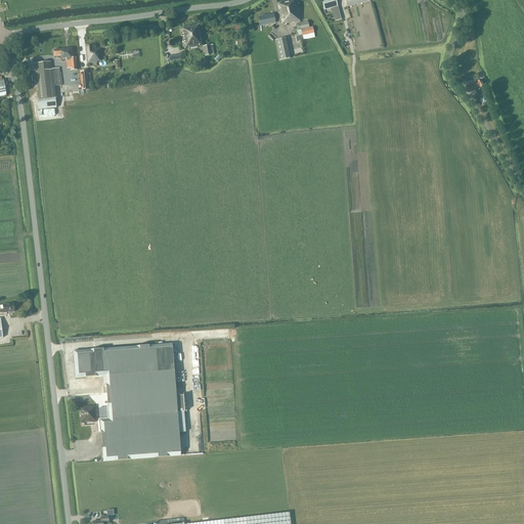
[(297,7),(299,7),(298,0),(277,4),(280,24),(286,23),(286,24),(300,22),(297,7)]
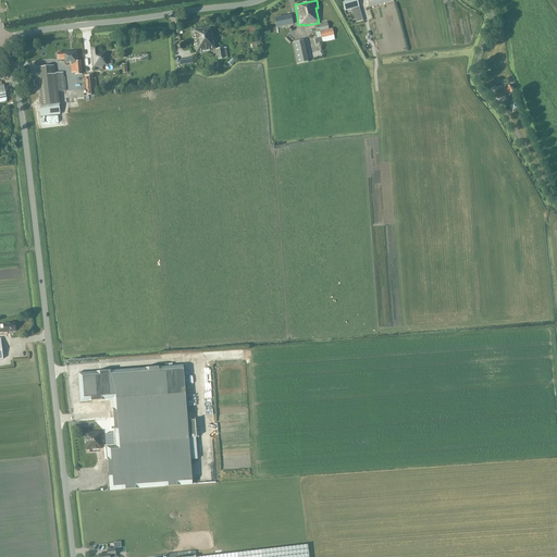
[(342,0),(346,10),(354,8),(358,22),(363,20),(357,0),(342,0)]
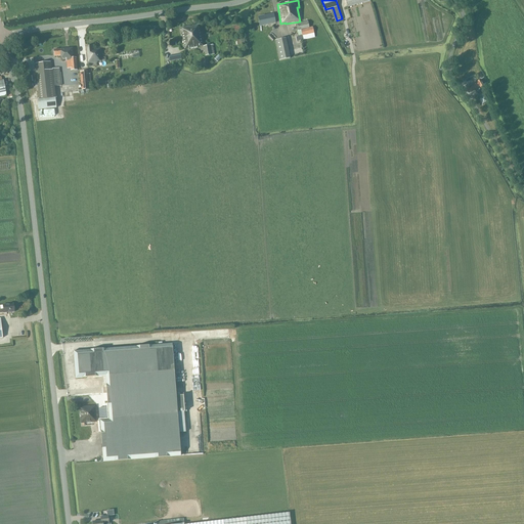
[(258,16),(260,26),(262,26),(275,23),(273,13),(258,16)]
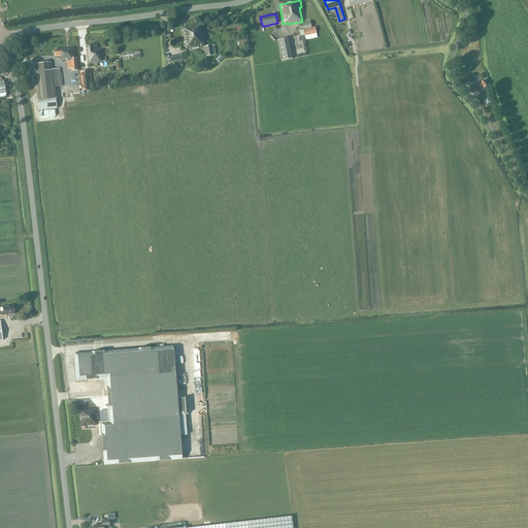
[(310,22),(299,24),(301,30),(311,28),(310,22)]
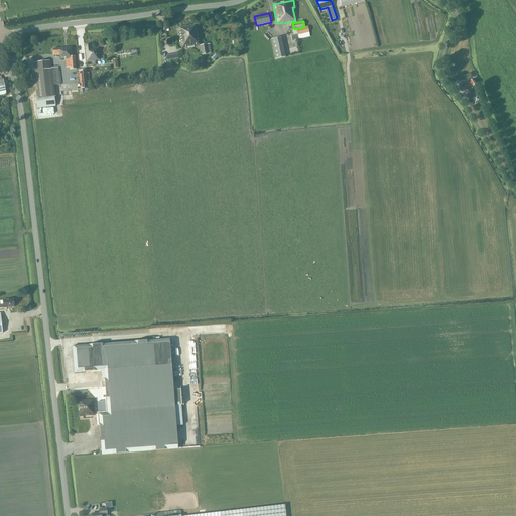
[(186,47),(200,44),(196,24),(177,28),(181,47),(185,46),(186,47)]
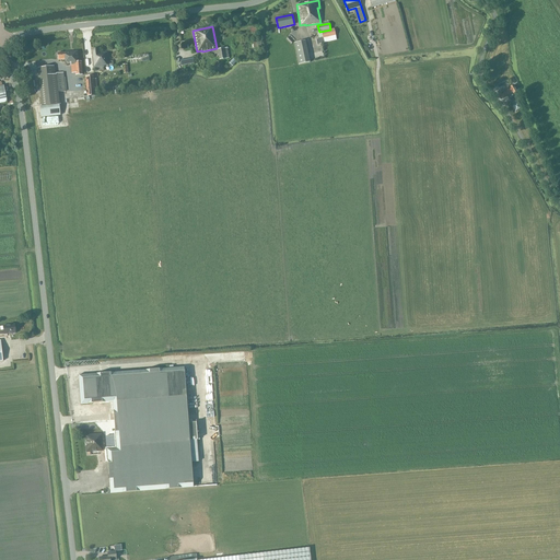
[(318,39),(315,39),(316,44),(324,43),(337,39),(334,28),(330,30),(319,32),(317,33),(318,39)]
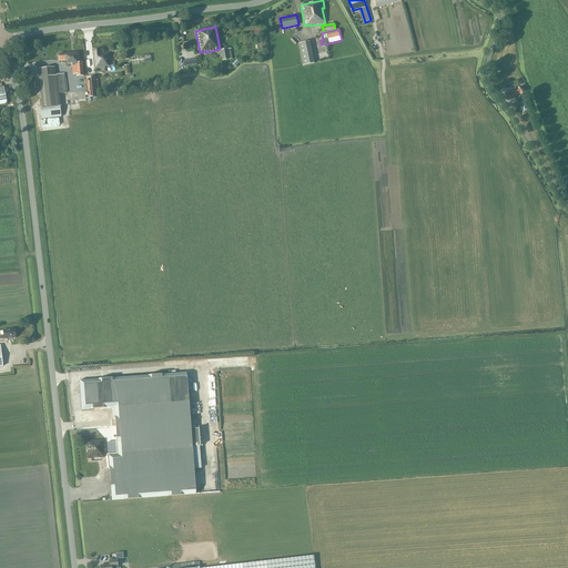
[(314,63),(310,41),(297,43),(303,66),(314,63)]
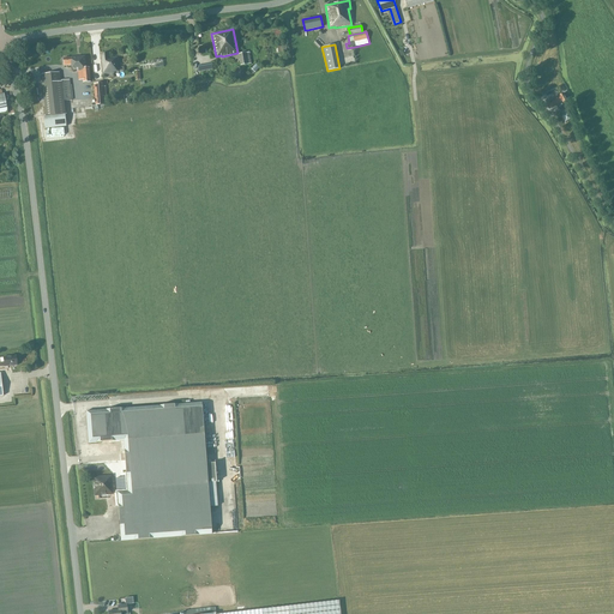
[(116,53),(109,54),(110,59),(106,59),(106,60),(101,60),(102,74),(118,72),(116,53)]
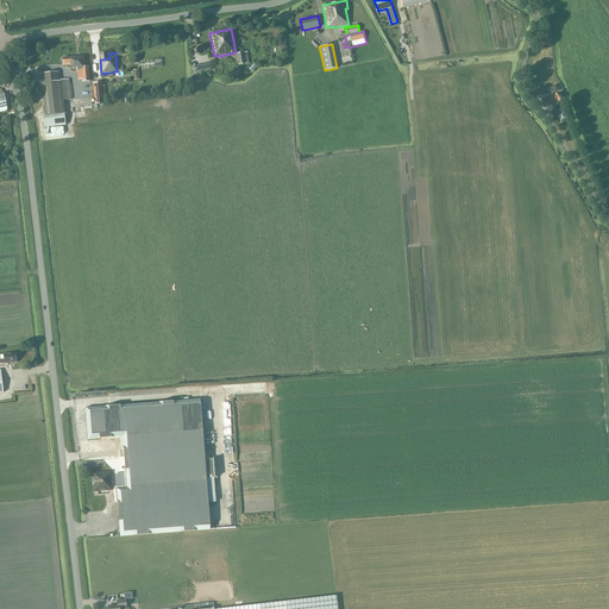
[(249,63),(246,52),(237,54),(238,64),(249,63)]
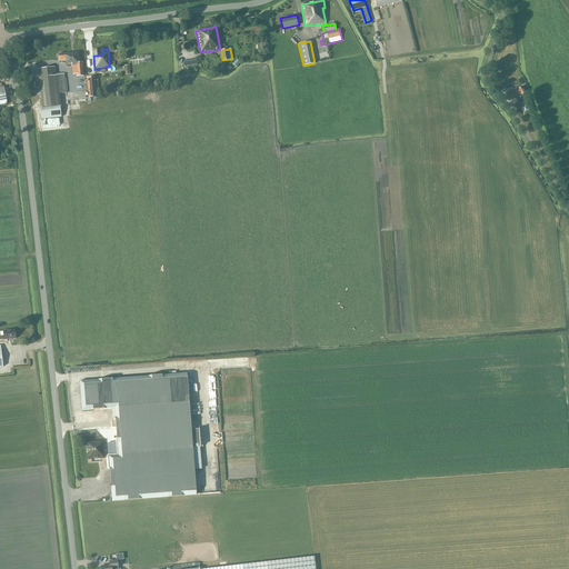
[(82,62),(80,62),(79,52),(67,53),(58,55),(59,61),(66,60),(67,65),(72,63),(72,66),(76,66),(77,77),(83,76),(82,62)]
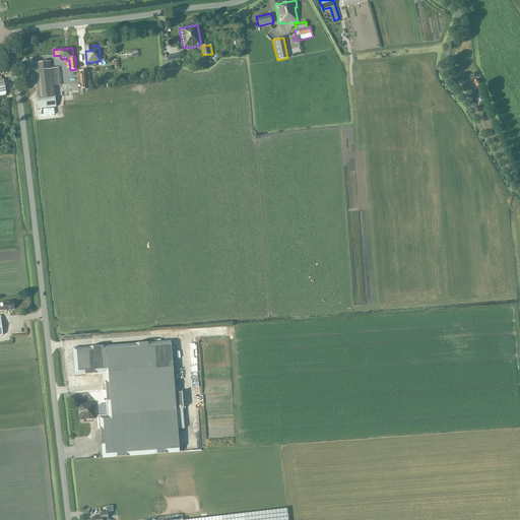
[(54,85),(53,86),(51,68),(51,61),(36,63),(40,99),(55,96),(54,85)]
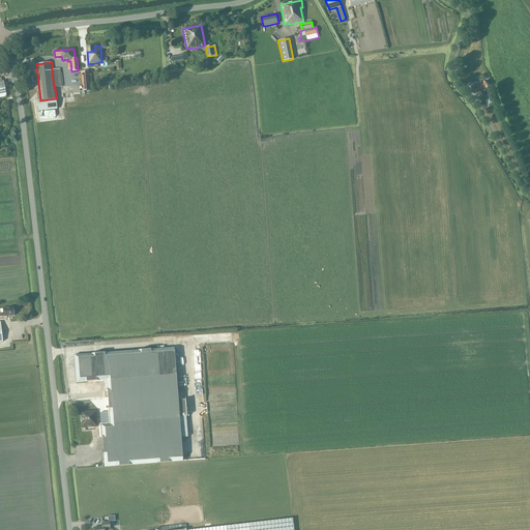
[(54,88),(55,87),(62,87),(60,68),(52,69),(54,88)]
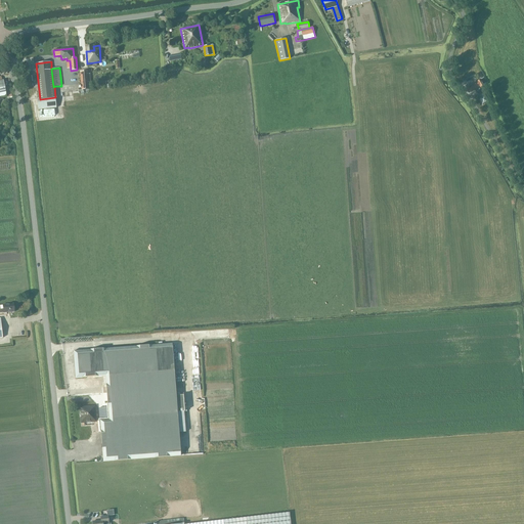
[(81,90),(88,89),(87,71),(80,72),(81,90)]
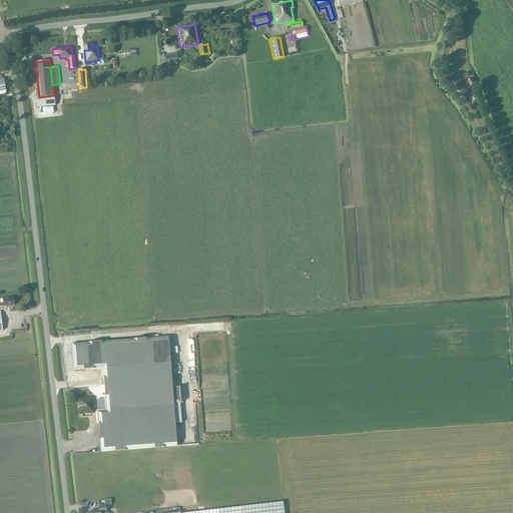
[(467,80),(458,86),(460,90),(470,84),(467,80)]
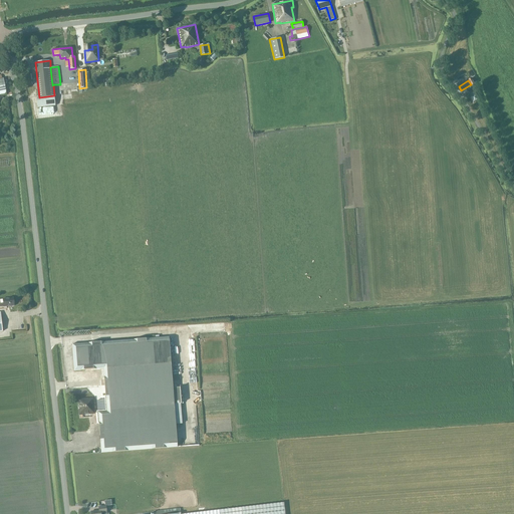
[(3,303),(0,303),(0,307),(3,307),(14,306),(14,304),(14,303),(14,300),(13,300),(13,298),(3,299),(3,303)]
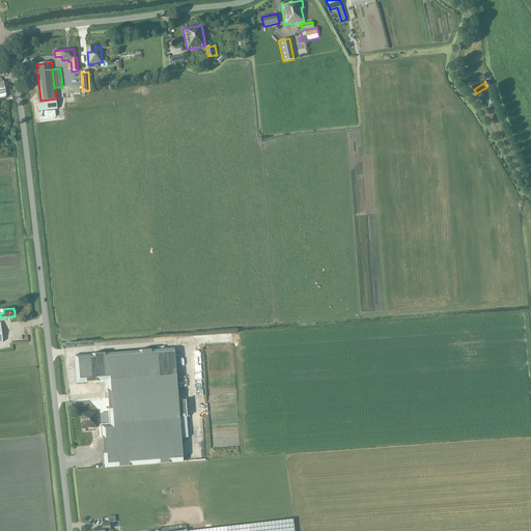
[(166,350),(75,356),(77,384),(107,382),(109,416),(110,424),(102,426),(105,468),(142,465),(183,462),(182,439),(179,418),(178,401),(176,375),(174,348),(166,350)]
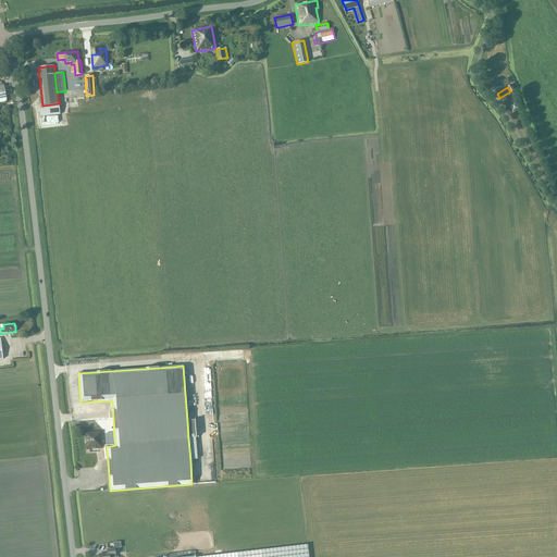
[(195,420),(187,421),(188,438),(196,437),(195,420)]
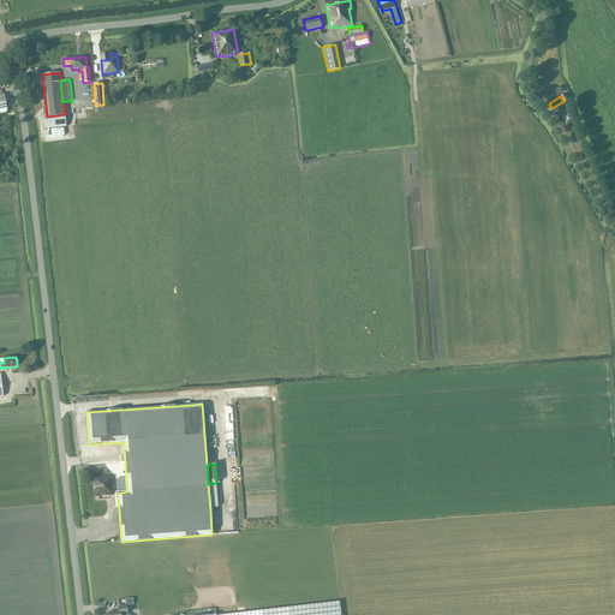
[(100,495),(112,494),(111,477),(94,478),(95,495),(100,494),(100,495)]
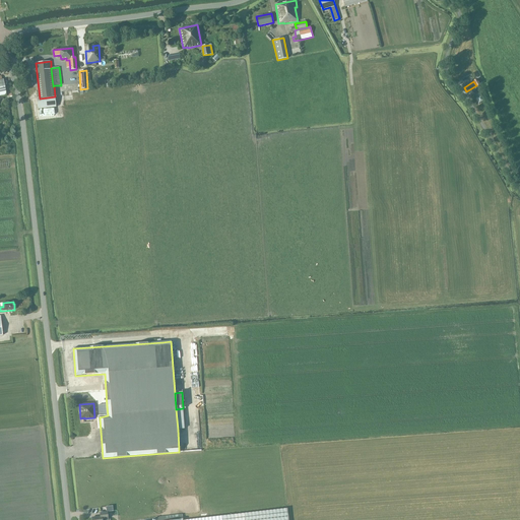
[(108,415),(107,407),(98,408),(99,417),(100,417),(108,415)]
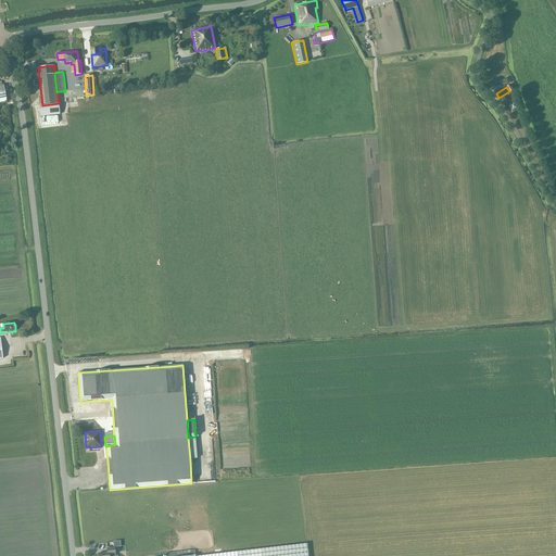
[(307,555),(307,544),(201,555),(194,555),(196,555),(194,555),(307,555)]
